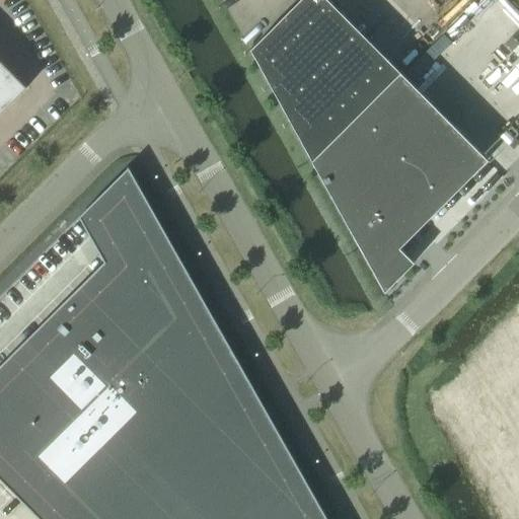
[(249,51),(311,162),(399,74),(325,0),(299,0),(249,51)]
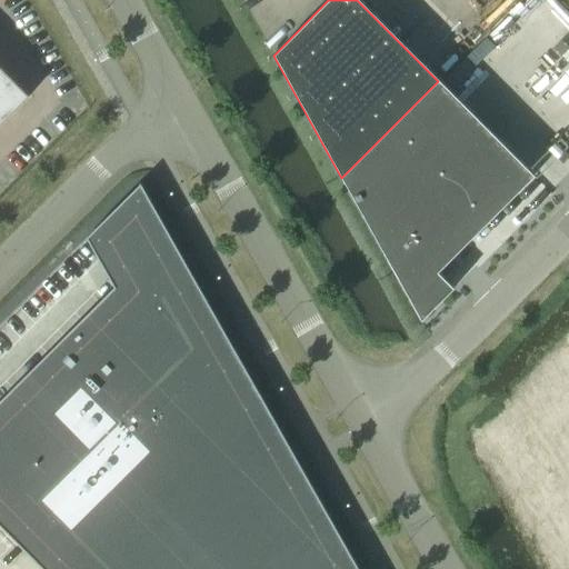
[(0,125),(28,97),(0,68),(0,125)]
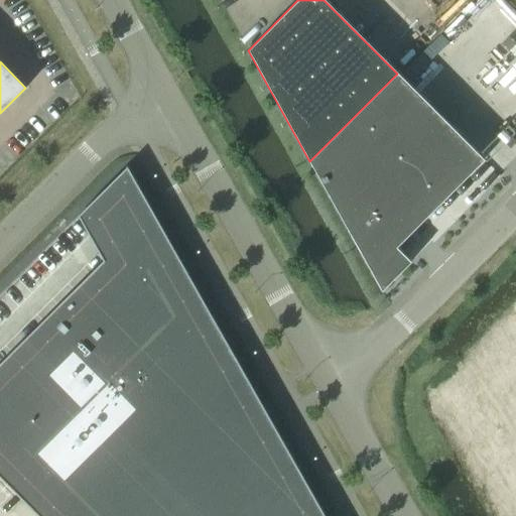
[(408,85),(397,74),(309,161),(317,176),(381,291),(411,262),(396,247),(484,160),(484,159),(408,85)]
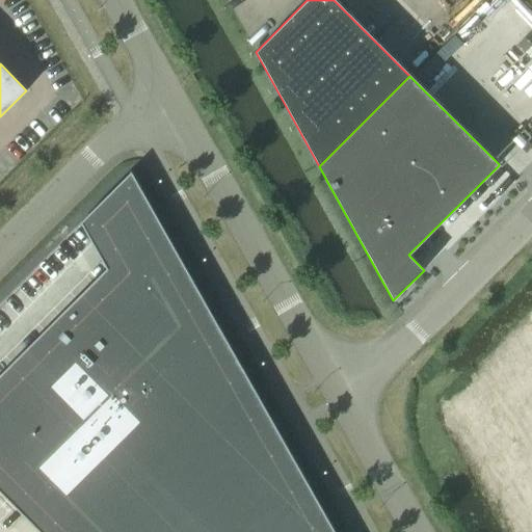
[(0,491),(40,531),(334,531),(130,173),(80,222),(106,269),(0,374),(0,491)]
